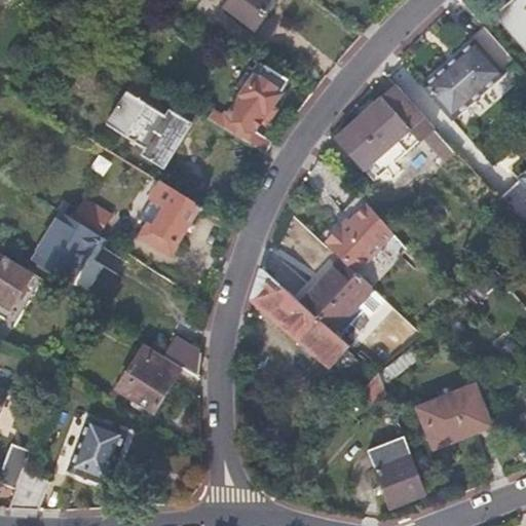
[(251,34),(273,7),(264,0),(231,0),(223,10),(251,34)]
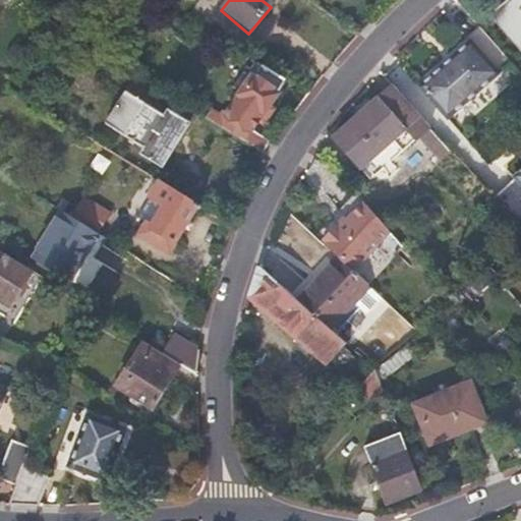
[(520,0),(513,0),(495,16),(520,45),(520,0)]
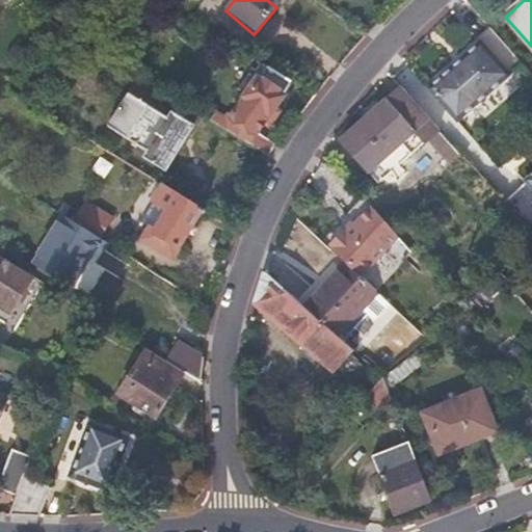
[(487,27),(478,36),(502,61),(511,53),(487,27)]
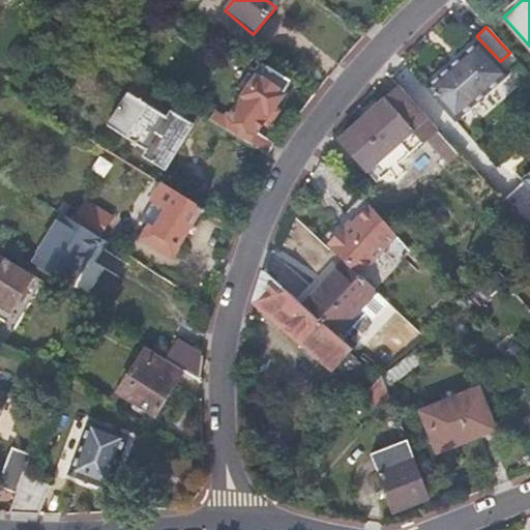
[(423,89),(453,122),(505,78),(476,45),(423,89)]
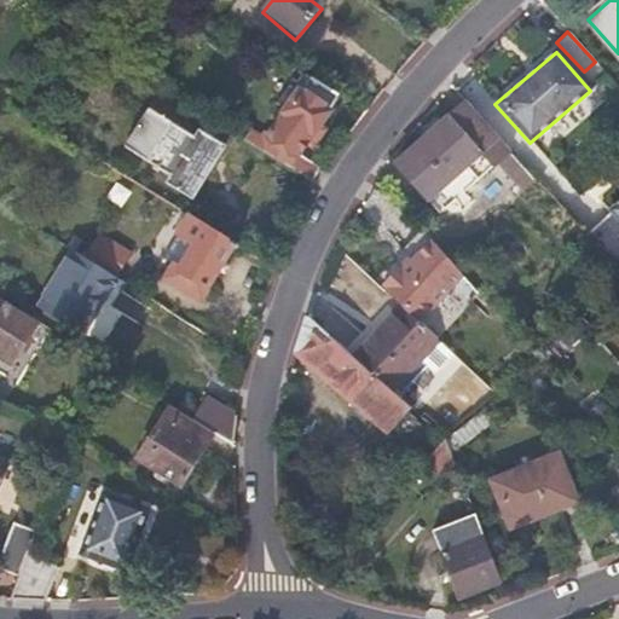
[(244,139),(288,168),(305,144),(311,149),(323,129),(317,125),(335,93),(307,77),(266,142),(249,131),(244,139)]
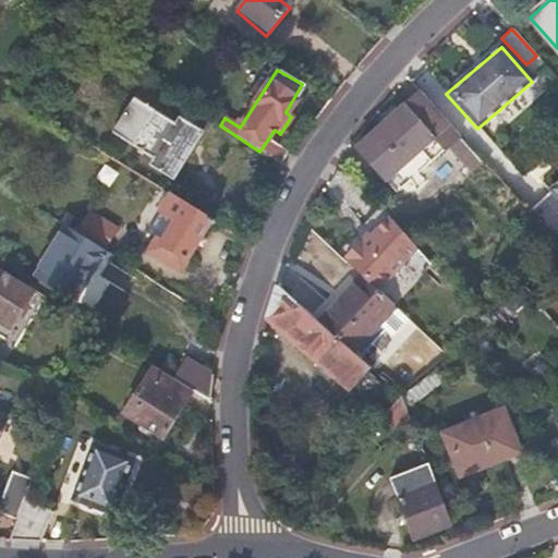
[(472,172),(482,162),(421,93),(359,148),(397,193),(449,147),(472,172)]
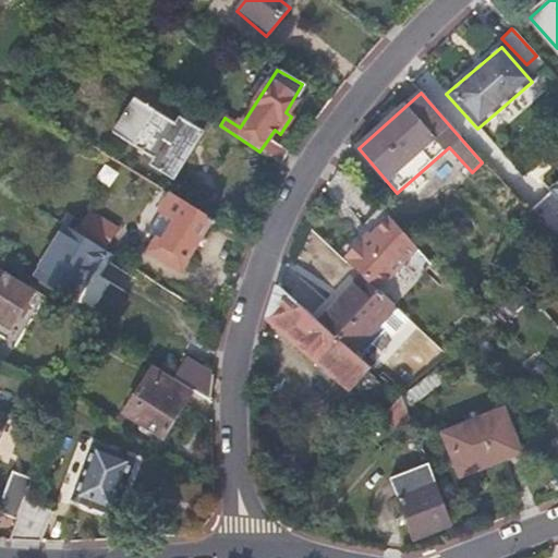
[(133,96),(110,131),(152,157),(148,162),(173,178),(204,131),(178,116),(174,121),(133,96)]
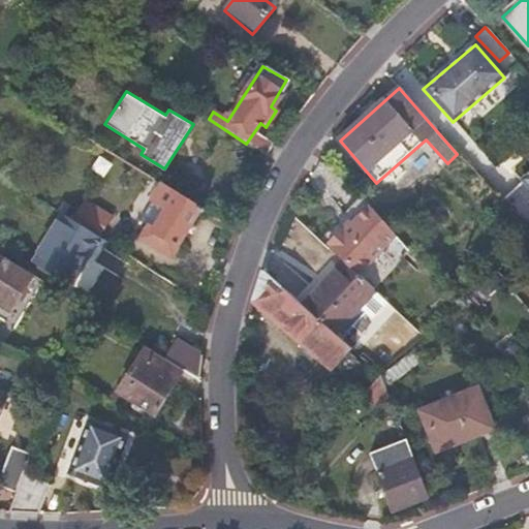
[(103,157),(94,172),(109,180),(118,166),(103,157)]
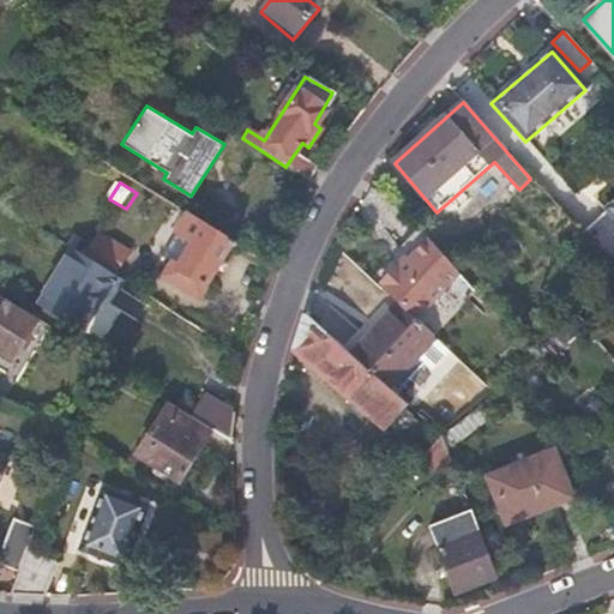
[(612,270),(613,272),(613,271),(613,202),(582,236),(612,270)]
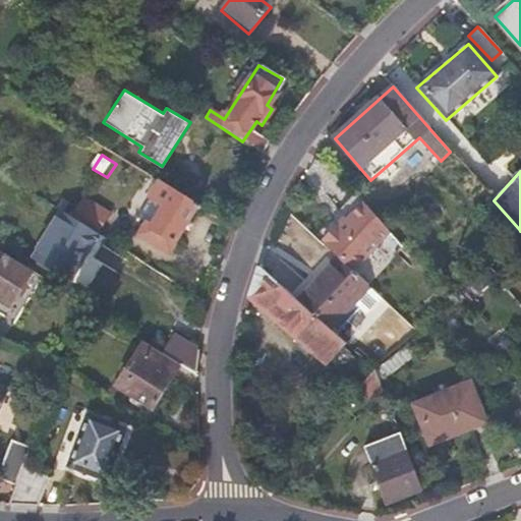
[(173,244),(197,206),(158,181),(150,195),(163,205),(149,227),(173,244)]
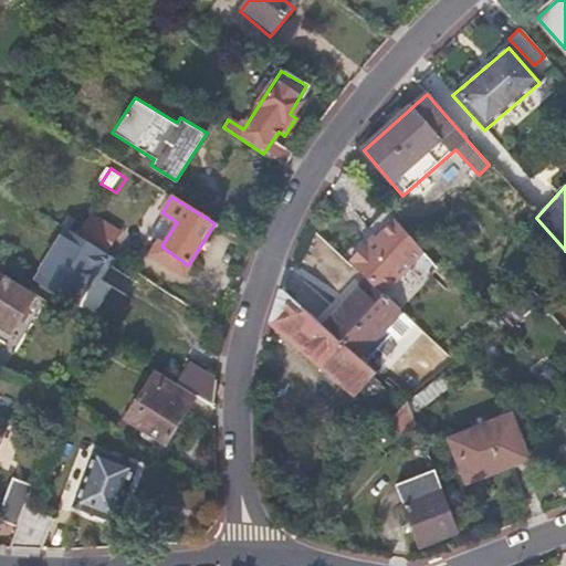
[(381,295),(420,252),(391,218),(376,236),(367,247),(363,242),(348,258),(352,263),(349,265),(362,278),(381,295)]
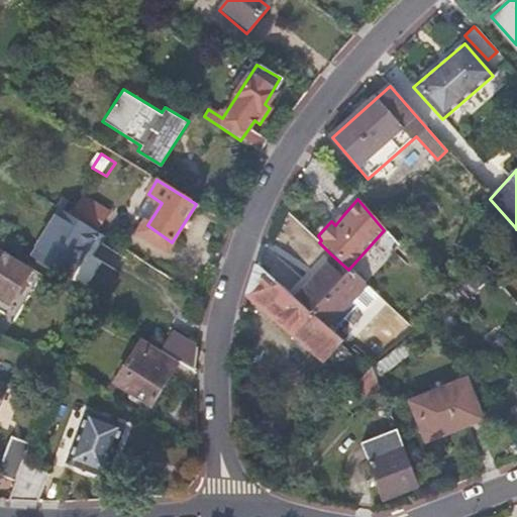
[(106,206),(98,220),(122,235),(132,220),(106,206)]
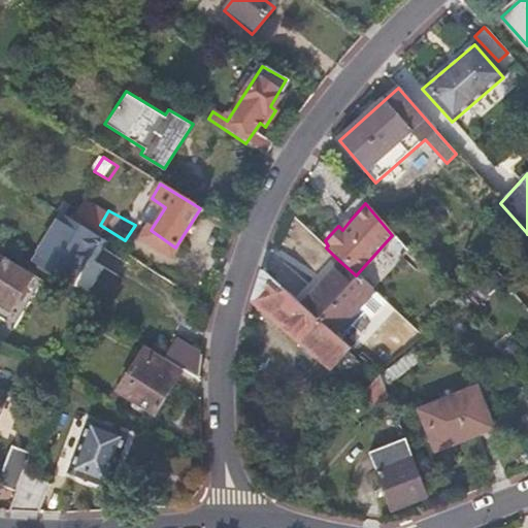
[(68,281),(97,236),(94,234),(59,212),(31,258),(68,281)]
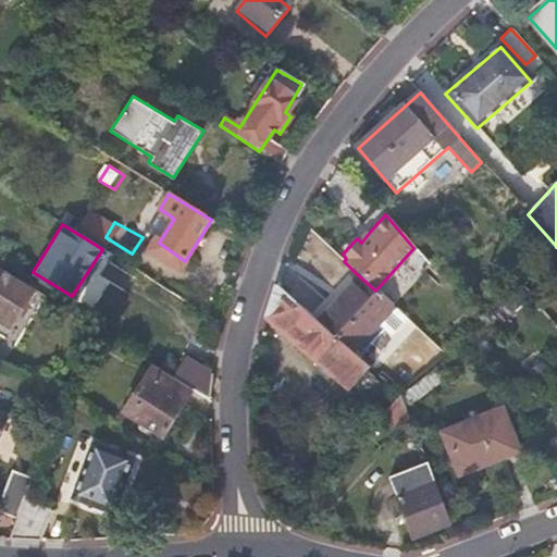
[(361,243),(370,232),(366,227),(357,238),(361,243)]
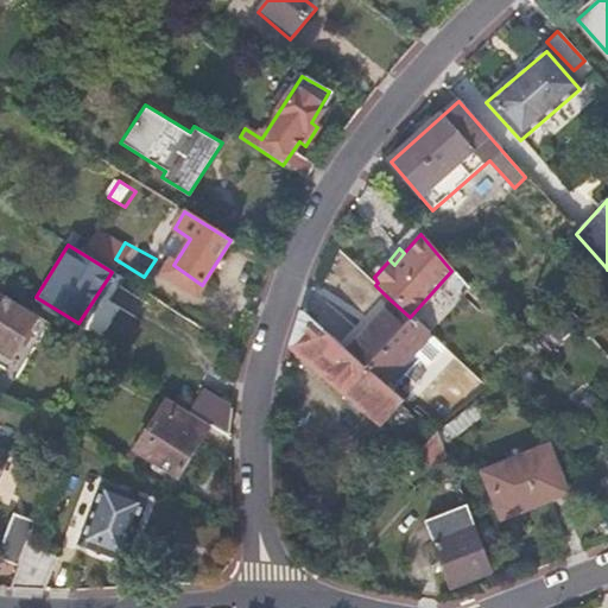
[(430,336),(410,317),(388,298),(343,347),(384,384),(430,336)]
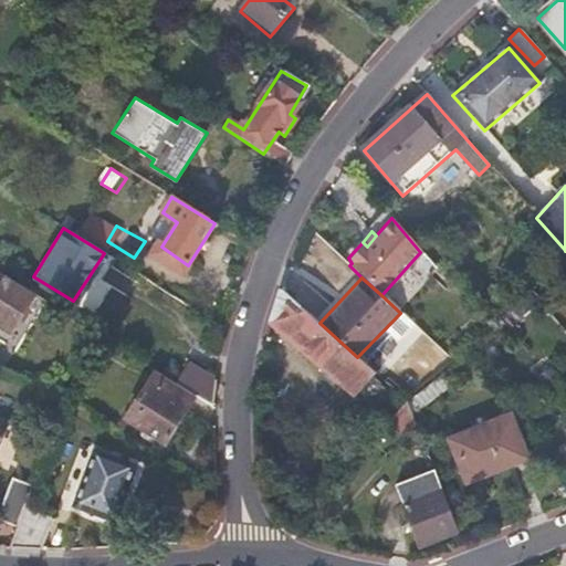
[(30,297),(0,279),(0,332),(7,336),(30,297)]
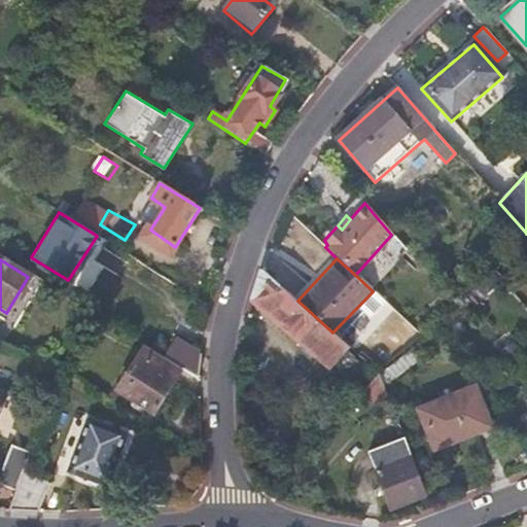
[(297,301),(262,269),(252,301),(326,367),(347,346),(332,332),(297,301)]
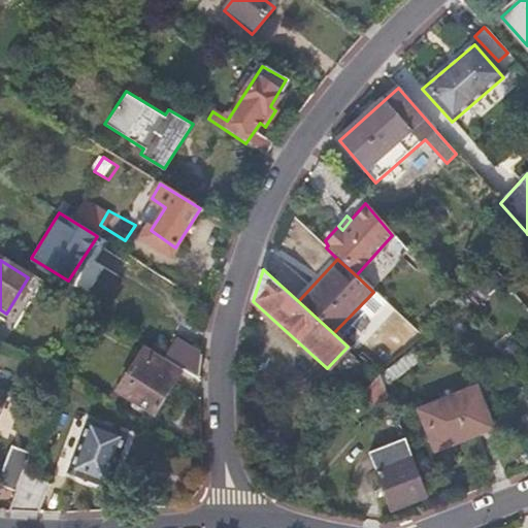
[(44,288),(59,296),(63,290),(32,271),(28,277),(44,288)]
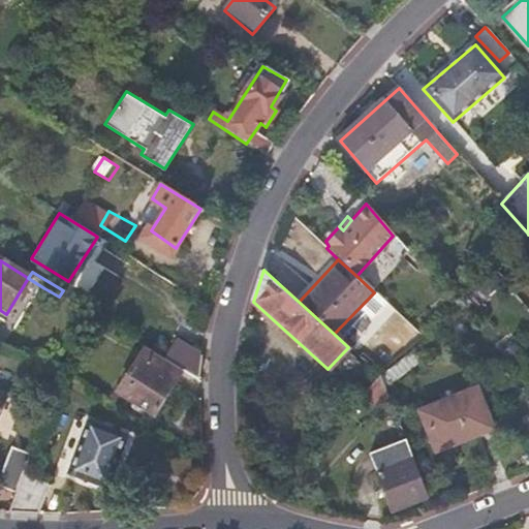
[(201,358),(201,356),(178,342),(167,362),(181,370),(199,380),(201,358)]
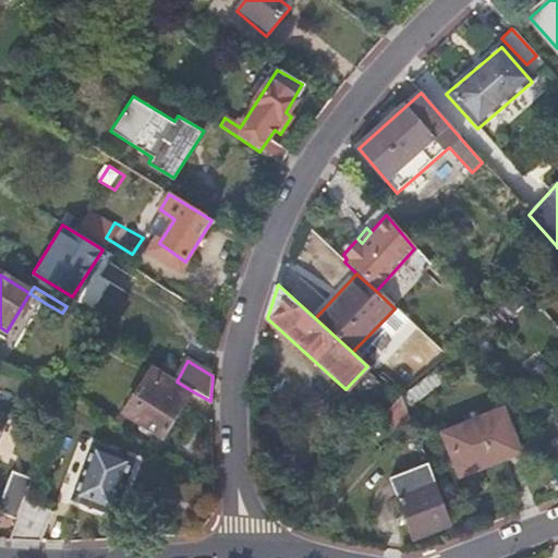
[(557,386),(557,381),(540,362),(528,374),(547,396),(557,386)]
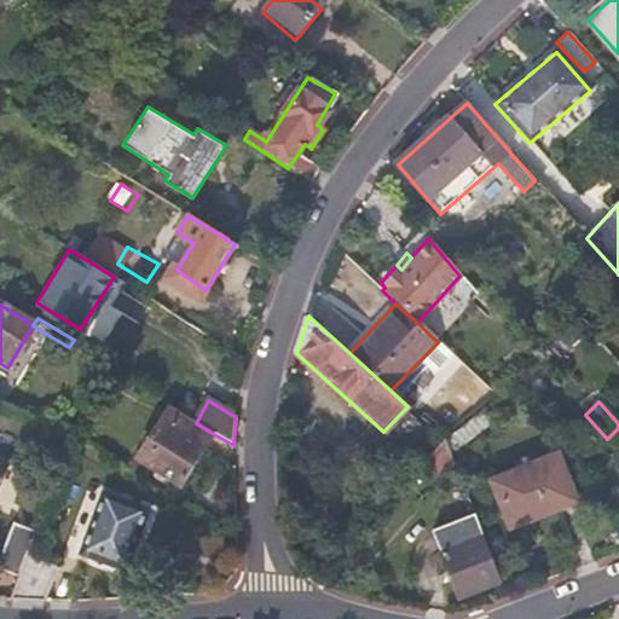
[(212,433),(196,423),(185,416),(168,406),(137,460),(181,485),(212,433)]
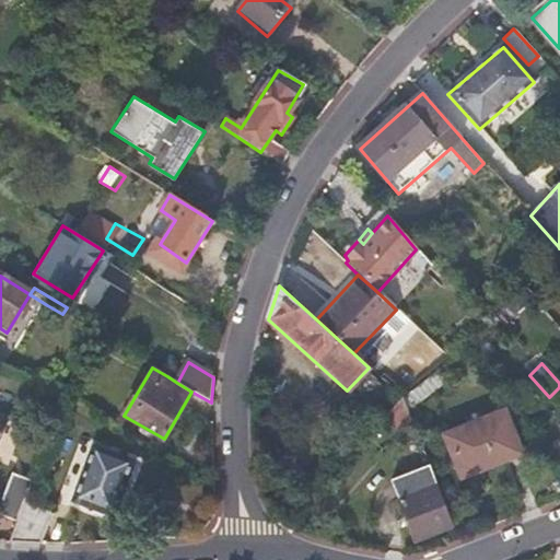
[(443,381),(436,371),(400,397),(406,410),(443,381)]
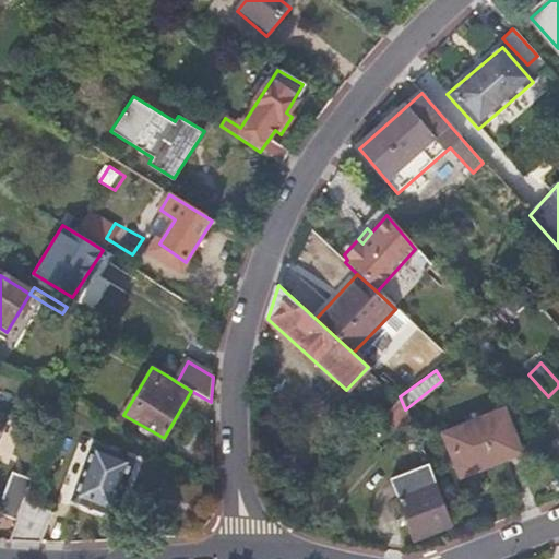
[(405,409),(400,396),(399,397),(382,417),(400,428),(408,418),(405,409)]
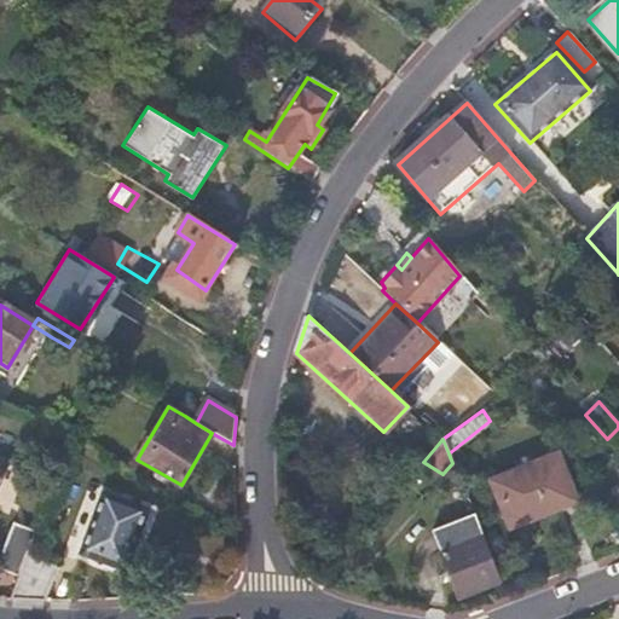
[(510,524),(572,499),(555,458),(495,481),(510,524)]
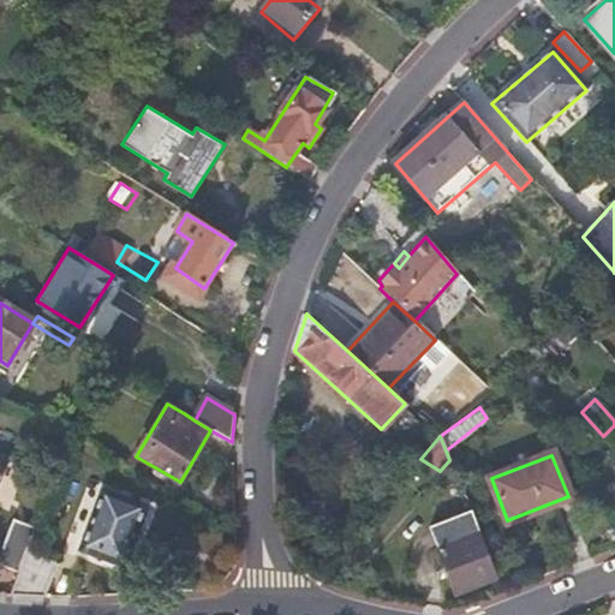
[(76,551),(123,569),(148,505),(101,488),(76,551)]
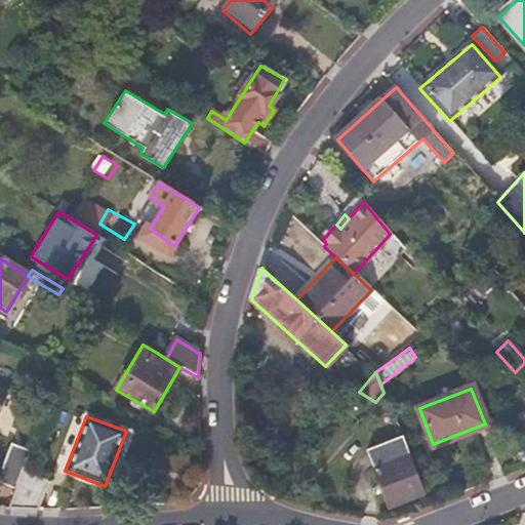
[(390,506),(425,492),(401,435),(365,450),(390,506)]
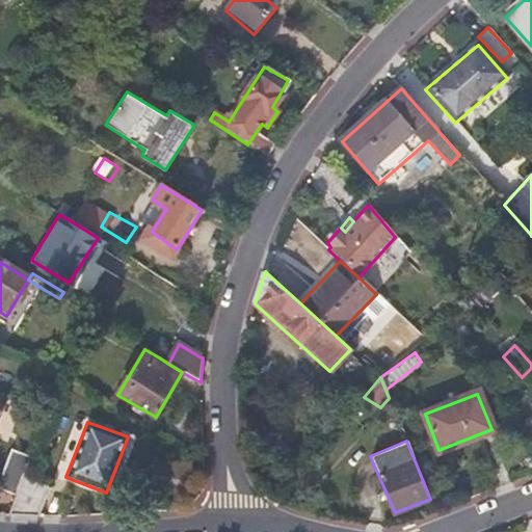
[(0,503),(10,507),(23,476),(29,458),(10,451),(0,477),(0,503)]
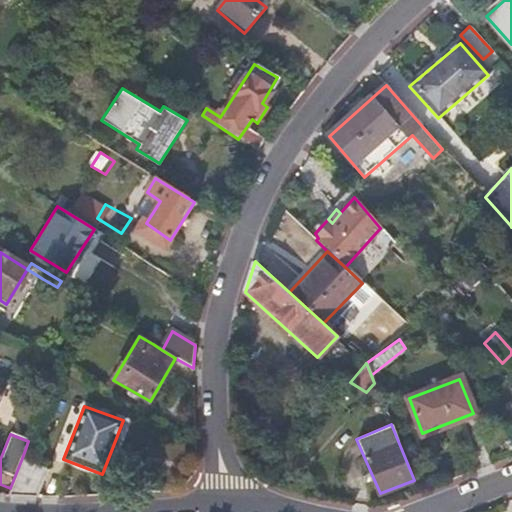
[(10,496),(38,497),(48,467),(22,458),(10,488),(7,496),(10,496)]
